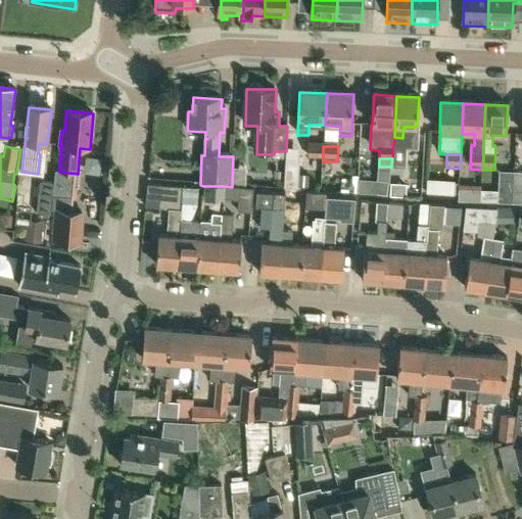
[(300,169),(286,168),(285,190),(299,191),(300,169)]
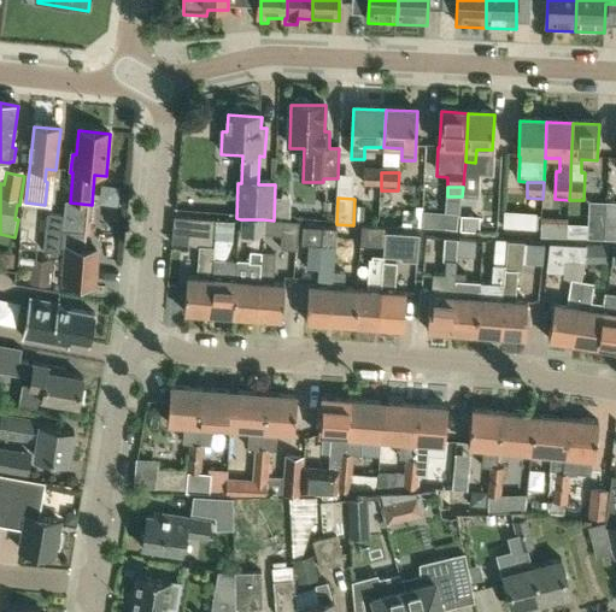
[(604,245),(606,207),(591,206),(588,243),(604,245)]
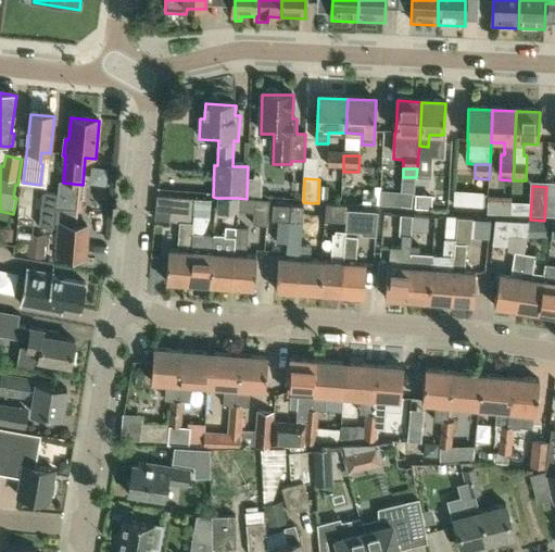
[(554,187),(546,187),(544,221),(554,221),(554,187)]
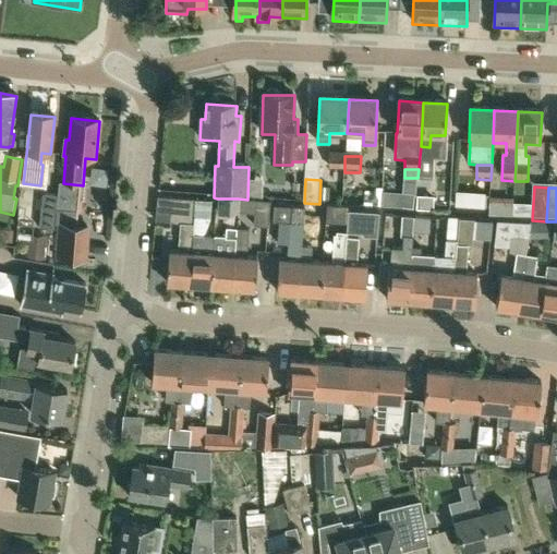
[(47,194),(31,194),(31,223),(47,223),(47,194)]
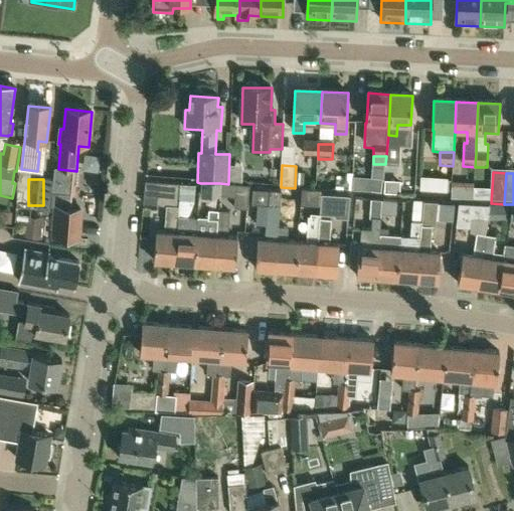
[(434,180),(434,194),(447,194),(448,181),(434,180)]
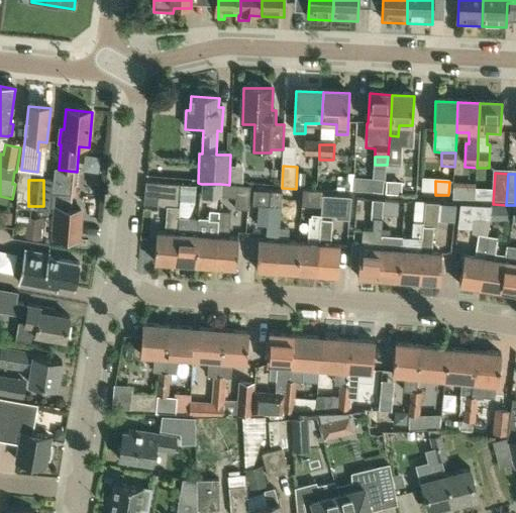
[(220,184),(201,184),(200,198),(204,198),(219,199),(220,184)]
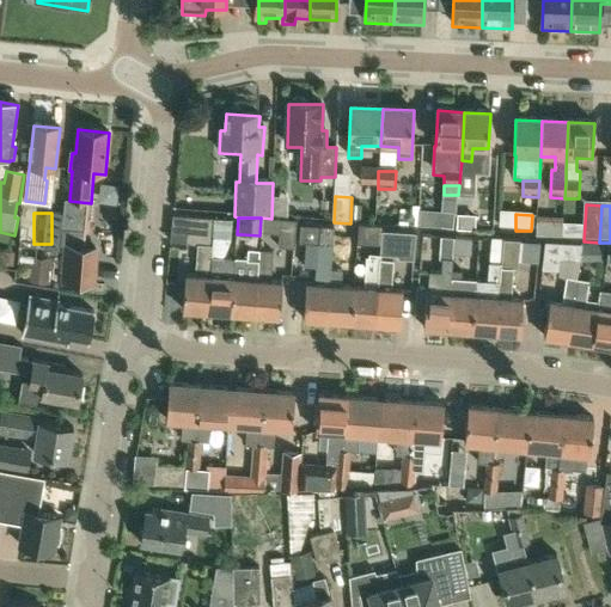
[(482,237),(503,237),(503,219),(482,218),(482,237)]
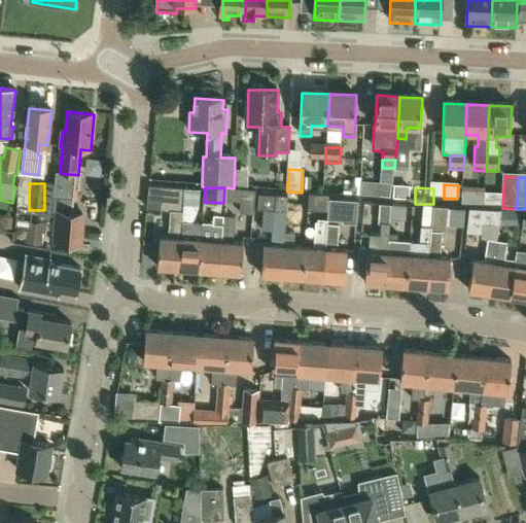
[(158,270),(178,271),(181,224),(183,192),(164,189),(162,213),(169,213),(167,239),(160,239),(158,270)]
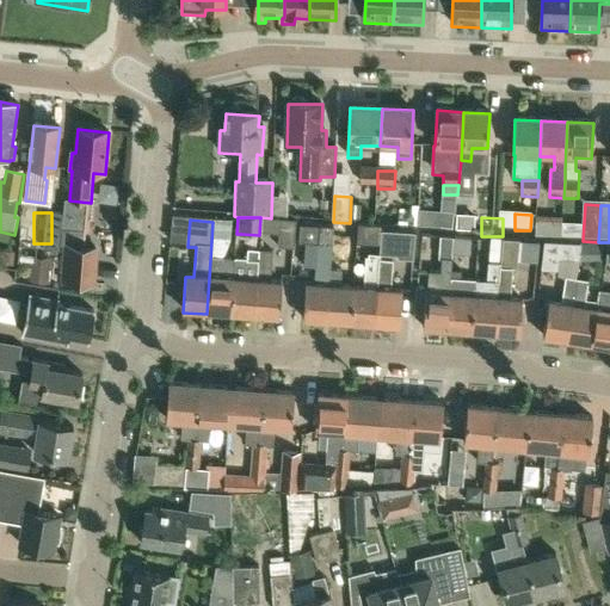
[(297,222),(263,220),(262,235),(281,237),(279,251),(295,252),(297,222)]
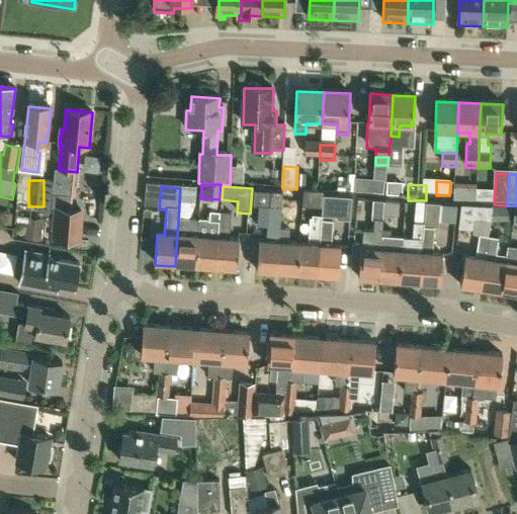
[(268,228),(267,242),(251,241),(250,261),(258,262),(257,272),(278,273),(280,231),(282,208),(283,195),(283,193),(271,192),(271,193),(255,192),(254,206),(260,207),(258,227),(268,228)]
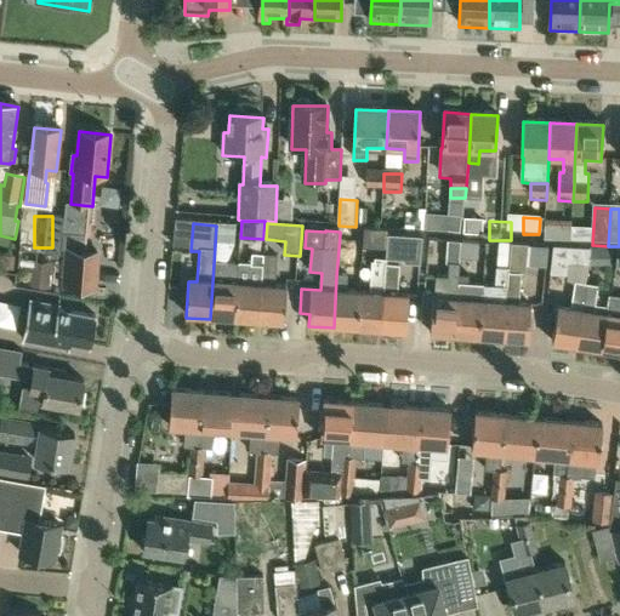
[(420,267),(422,240),(388,238),(387,262),(405,263),(404,266),(420,267)]
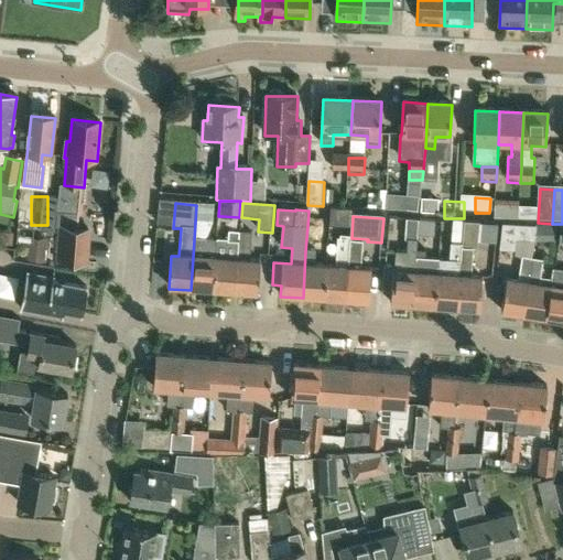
[(457,222),(456,243),(466,244),(467,222),(457,222)]
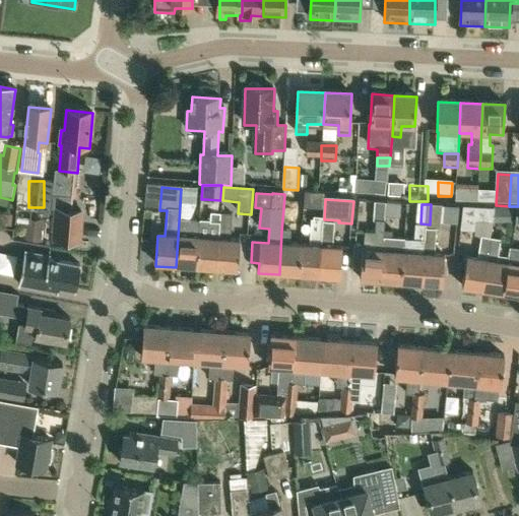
[(494,224),(495,210),(464,208),(461,233),(475,234),(476,223),(494,224)]
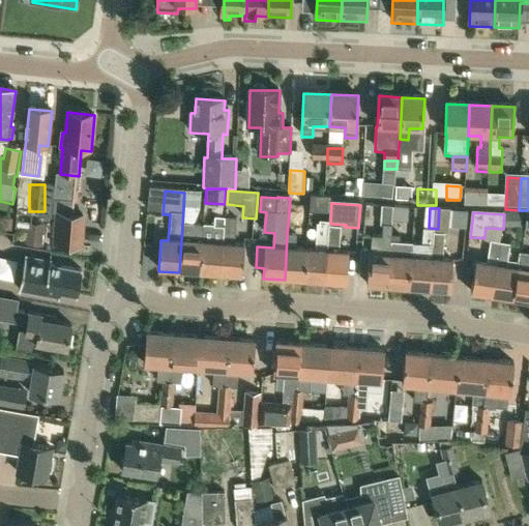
[(503,229),(521,230),(522,213),(504,212),(504,214),(503,229)]
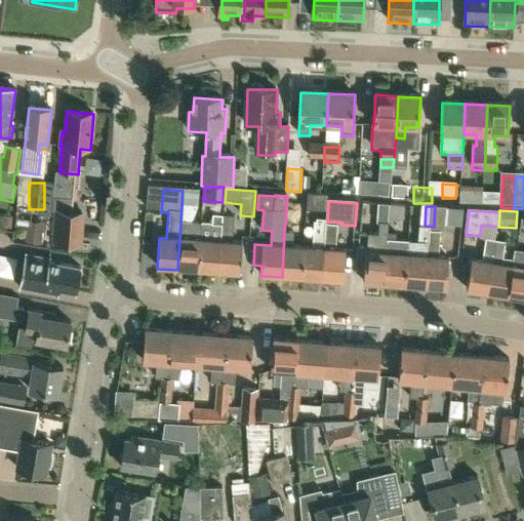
[(54,243),(81,244),(83,213),(56,211),(54,243)]
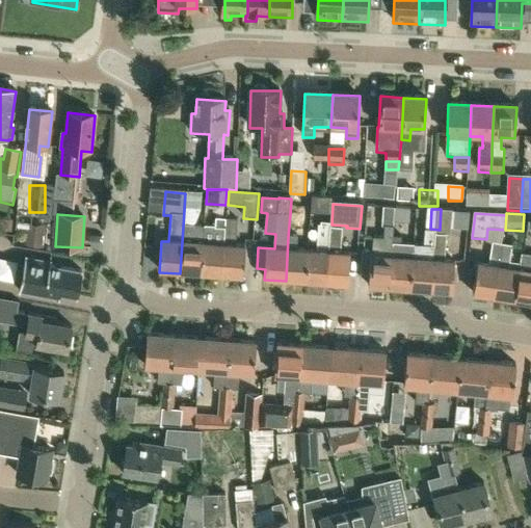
[(214,244),(203,244),(201,275),(221,276),(226,220),(216,219),(214,244)]
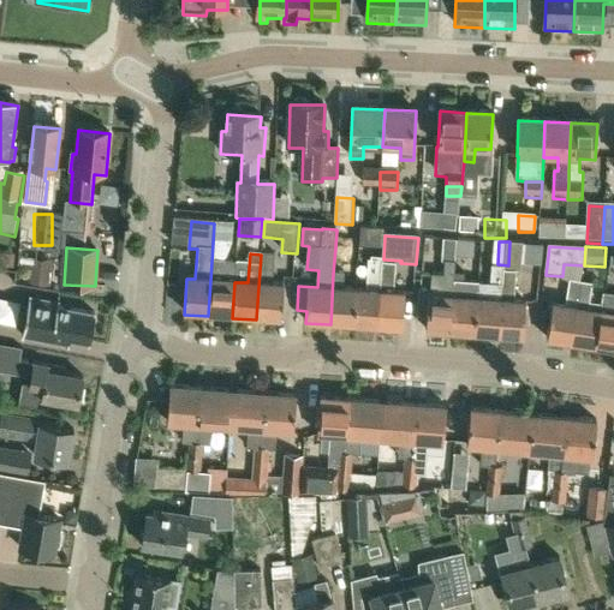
[(281,321),(284,285),(272,285),(274,255),(261,255),(256,320),(281,321)]
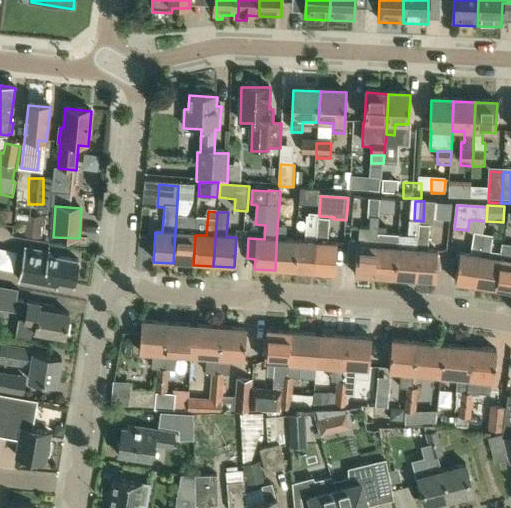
[(297,241),(295,272),(315,273),(319,220),(319,216),(309,216),(309,218),(306,218),(305,242),(297,241)]
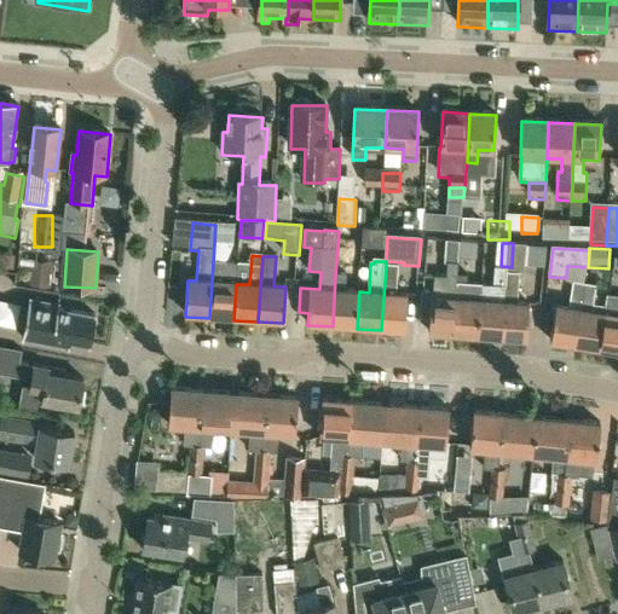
[(237,265),(213,264),(209,318),(234,320),(236,284),(237,265)]
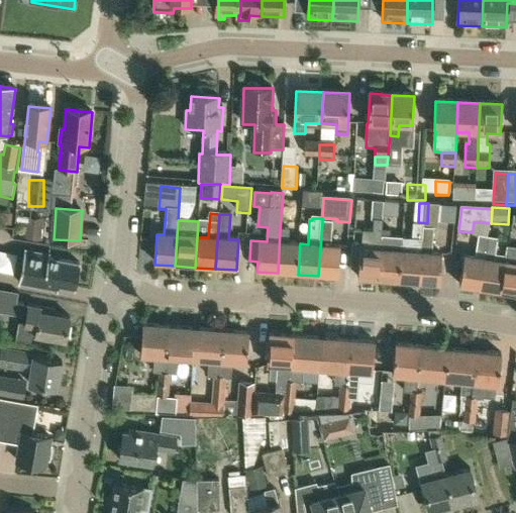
[(360,248),(358,279),(379,281),(382,231),(383,221),(373,221),(372,232),(364,232),(363,249),(360,248)]
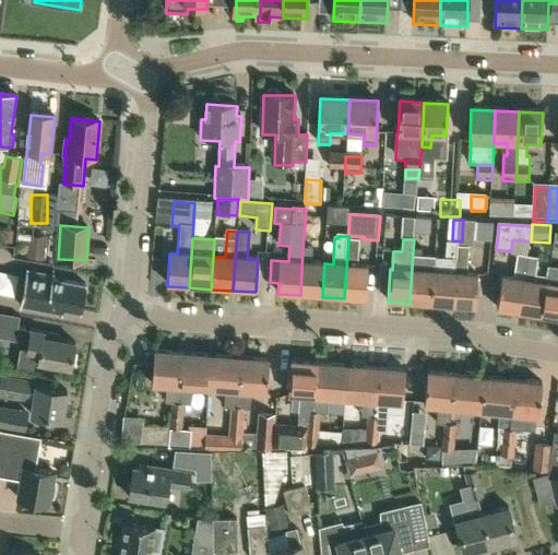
[(348,240),(344,298),(365,299),(368,267),(358,267),(360,241),(348,240)]
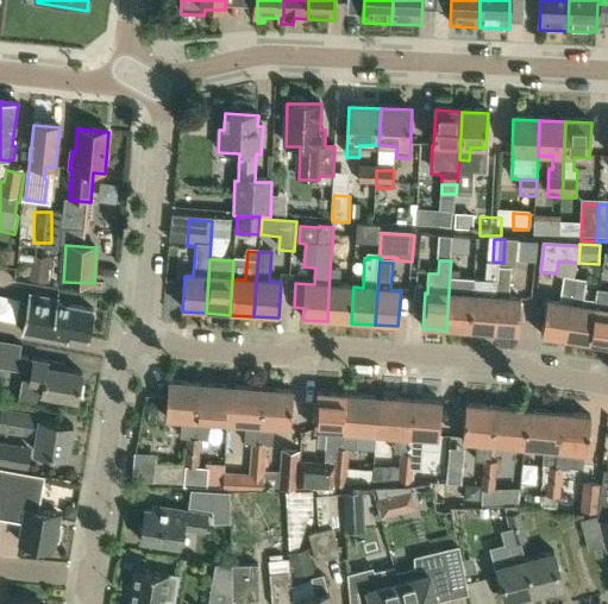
[(474,282),(471,332),(494,334),(499,270),(499,265),(486,264),(486,283),(474,282)]
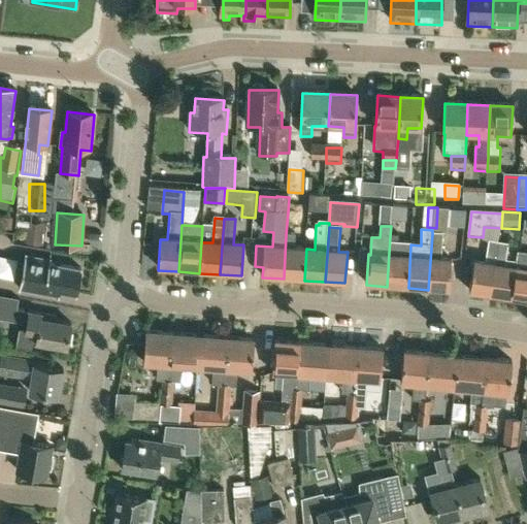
[(432,234),(428,290),(449,291),(451,260),(439,259),(441,235),(432,234)]
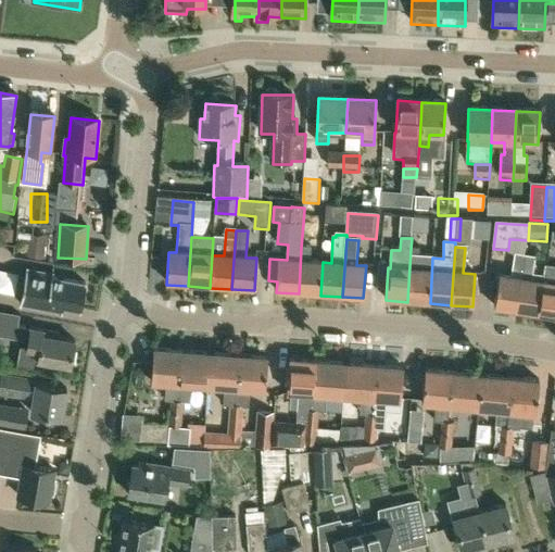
[(320,296),(323,262),(310,262),(311,249),(301,248),(299,293),(320,296)]
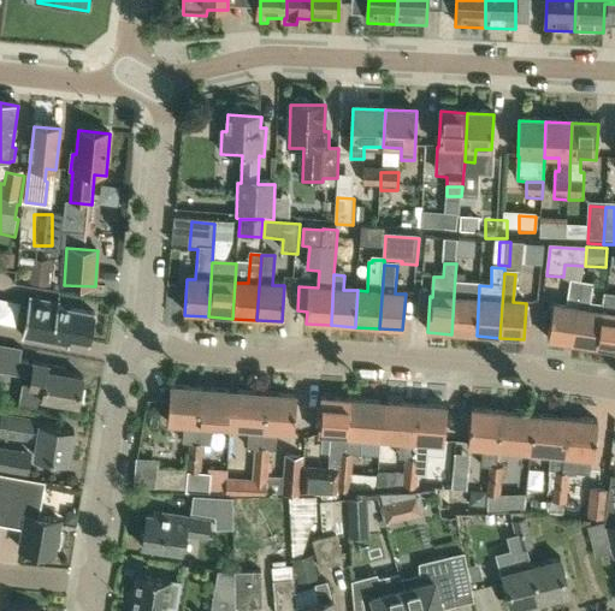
[(455,276),(451,334),(477,336),(479,285),(465,284),(465,277),(455,276)]
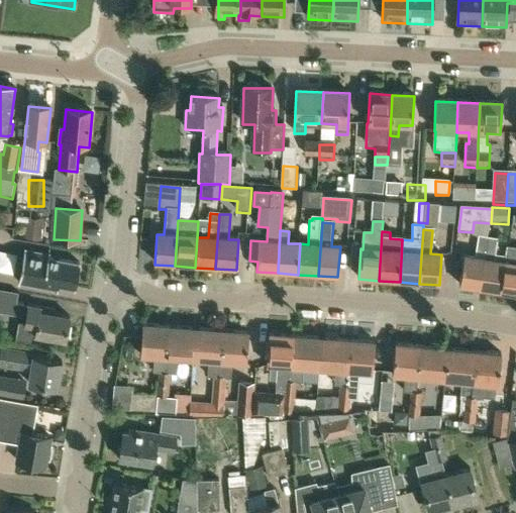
[(459,286),(481,290),(489,237),(479,235),(475,258),(465,257),(459,286)]
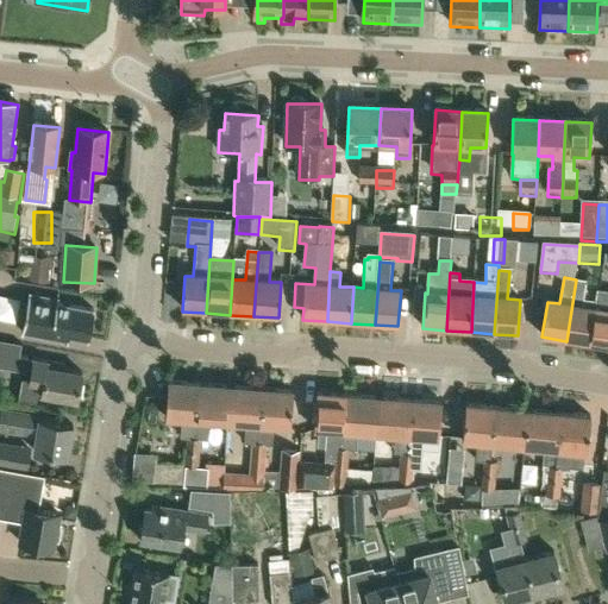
[(584,301),(587,281),(576,280),(566,341),(590,345),(595,309),(596,302),(584,301)]
